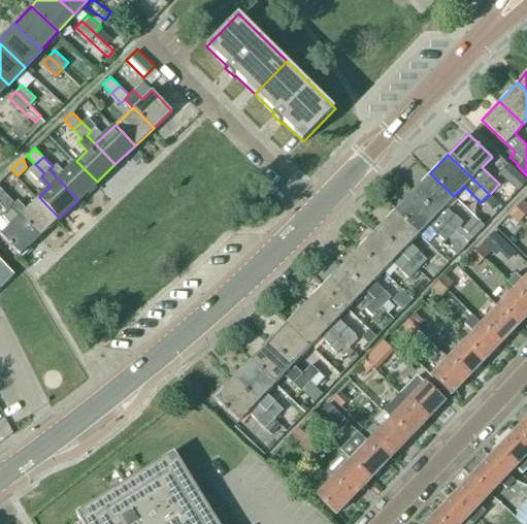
[(78,200),(97,182),(76,161),(64,172),(56,163),(53,166),(48,169),(78,200)]
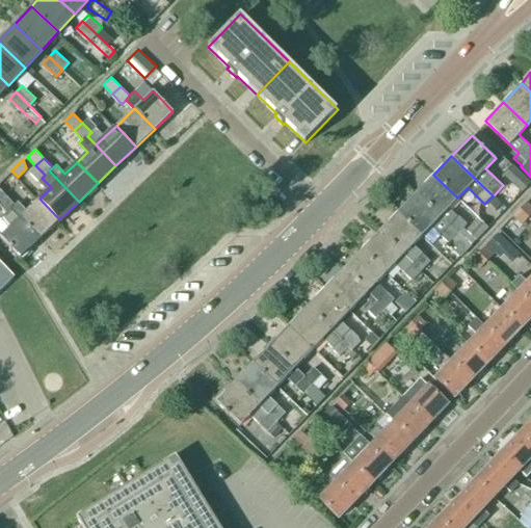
[(523,189),(530,182),(514,166),(507,175),(523,189)]
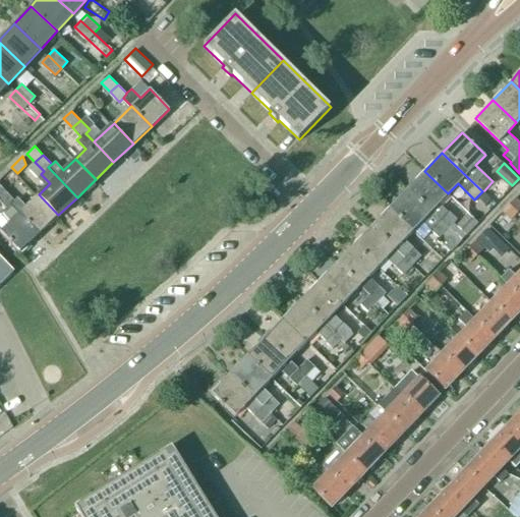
[(440,203),(448,193),(424,171),(407,189),(448,228),(457,218),(449,210),(448,211),(440,203)]
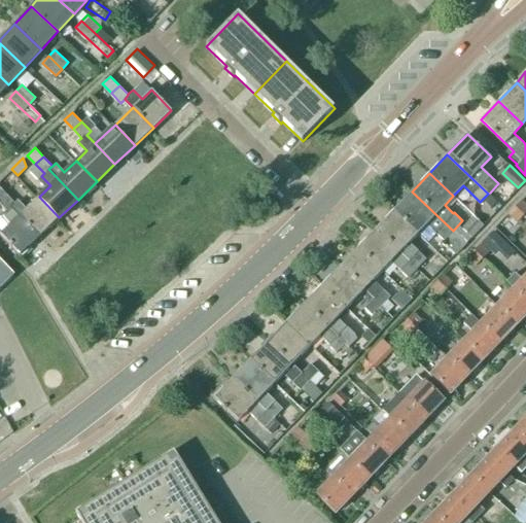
[(10,205),(14,202),(5,192),(0,196),(0,202),(6,209),(0,214),(10,223),(0,233),(21,254),(40,235),(10,205)]
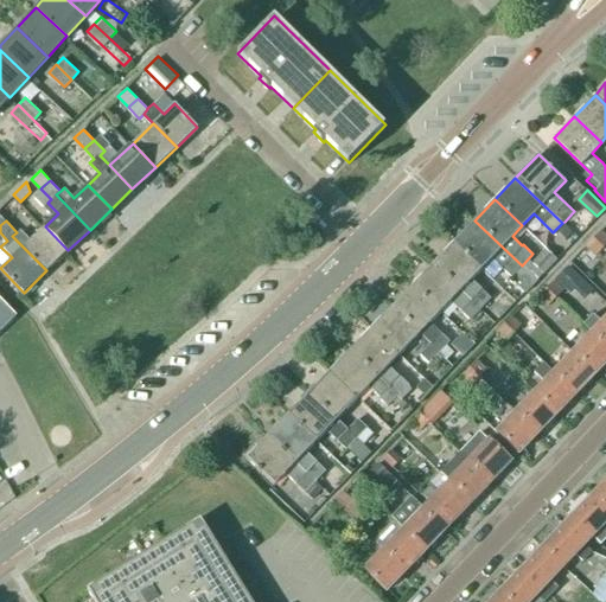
[(512,275),(522,266),(474,221),(453,242),(480,269),(493,256),(503,266),(512,275)]
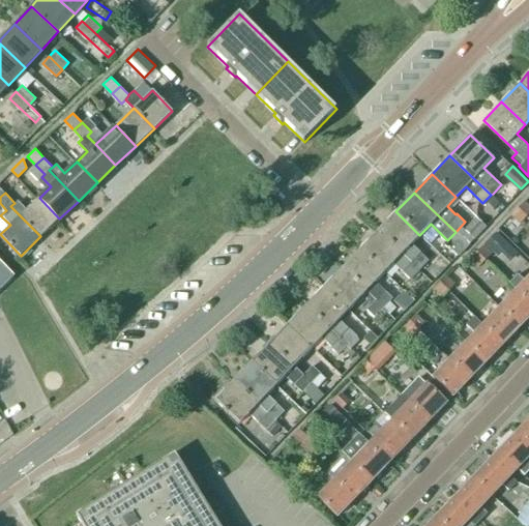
[(491,195),(487,199),(495,207),(500,201),(493,194),(491,195)]
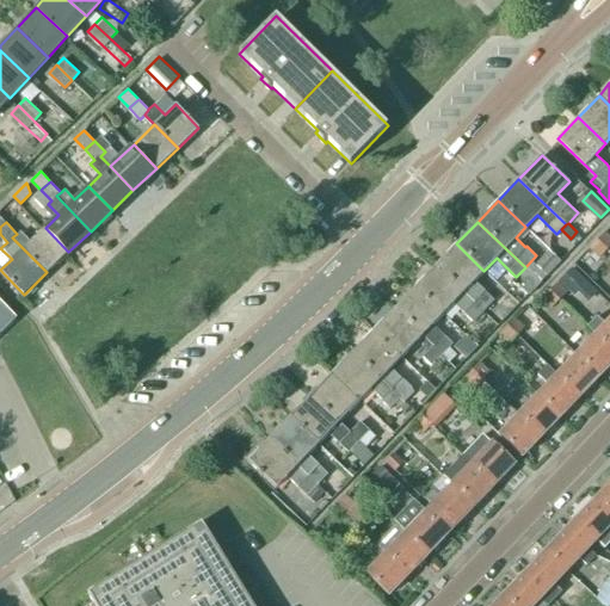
[(47,272),(68,252),(45,228),(31,241),(20,230),(17,234),(12,237),(47,272)]
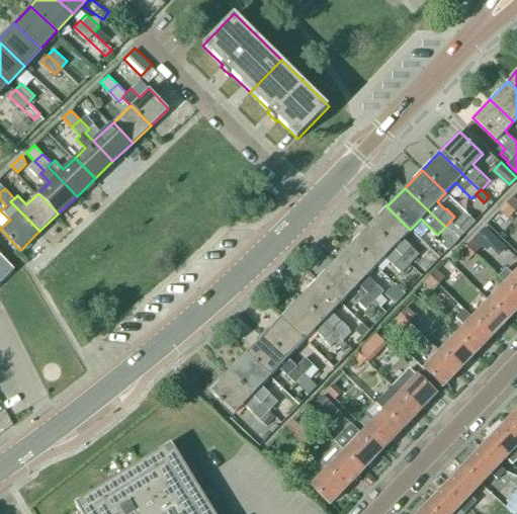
[(507,201),(515,209),(516,208),(516,198),(513,195),(507,201)]
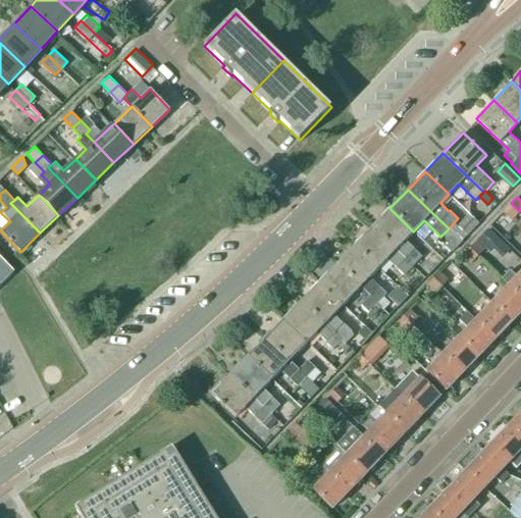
[(513,218),(519,211),(511,203),(505,210),(513,218)]
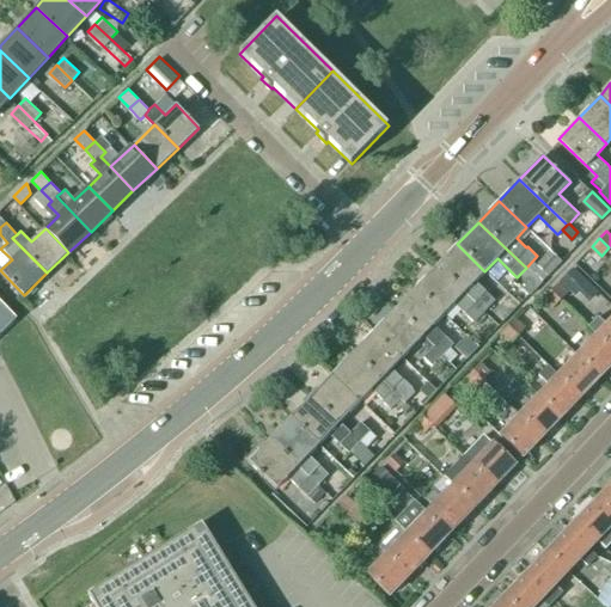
[(476,280),(484,271),(457,244),(437,265),(484,312),(495,300),(486,290),(476,280)]
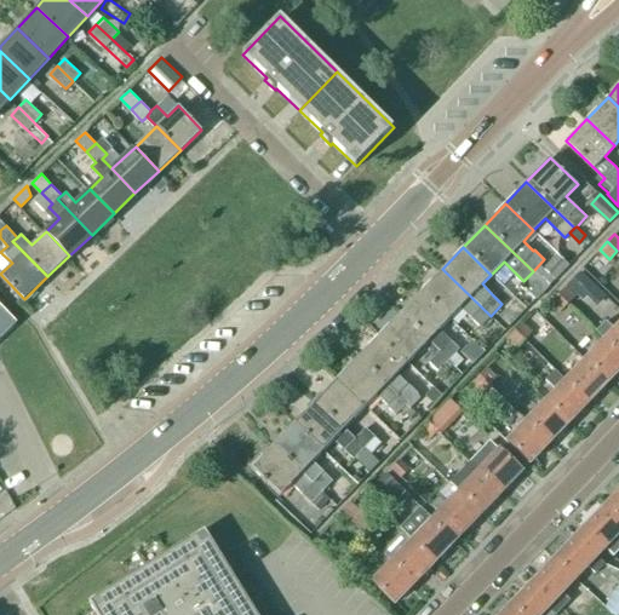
[(556,277),(569,263),(557,251),(544,265),(556,277)]
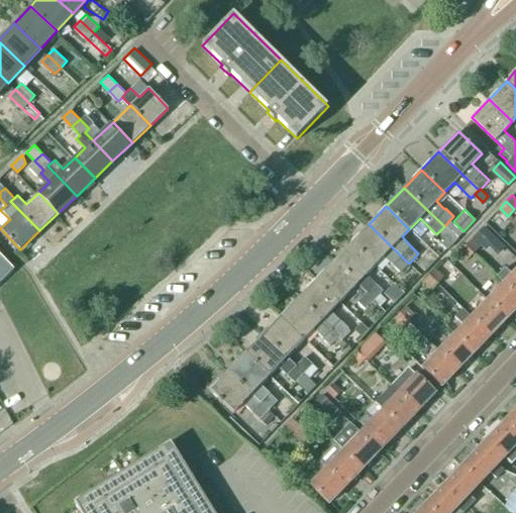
[(486,248),(498,236),(484,223),(473,235),(486,248)]
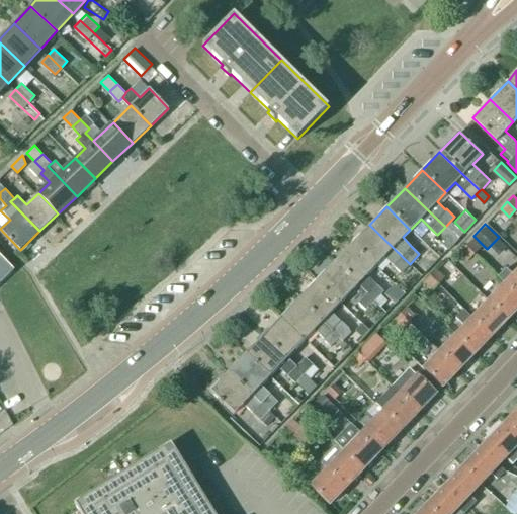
[(402,272),(410,264),(369,225),(351,244),(374,266),(384,255),(394,264),(402,272)]
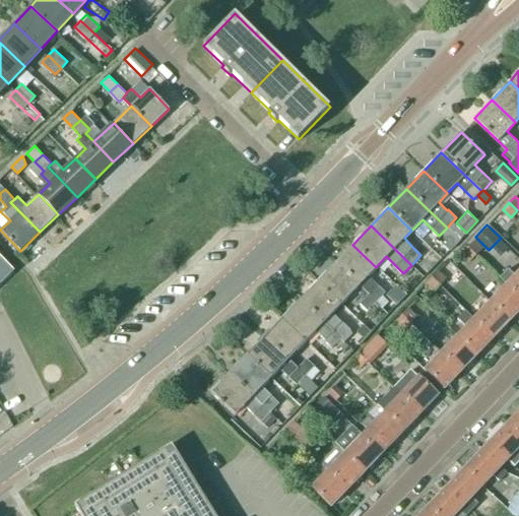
[(468,246),(476,254),(483,246),(475,238),(468,246)]
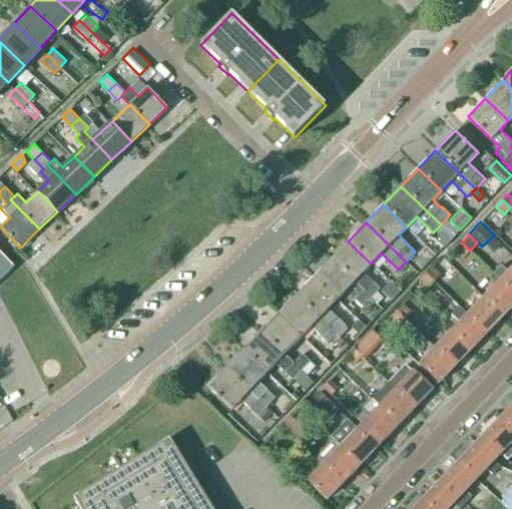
[(363,272),(371,264),(348,241),(330,260),(354,282),(355,281),(364,289),(363,291),(370,298),(372,297),(378,290),(381,288),(363,272)]
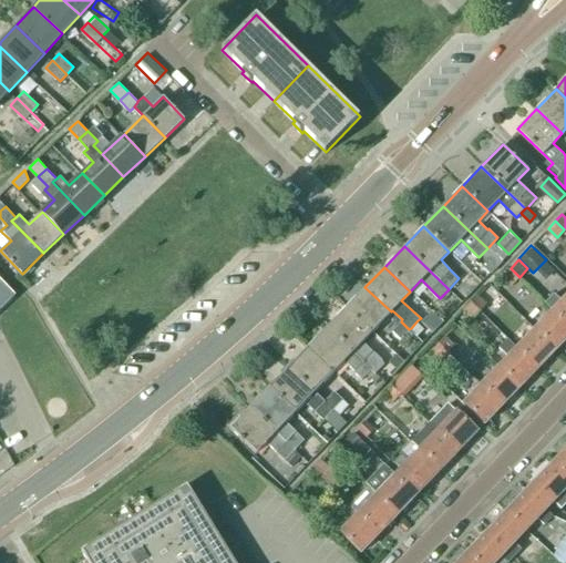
[(512,285),(520,277),(511,268),(503,276),(512,285)]
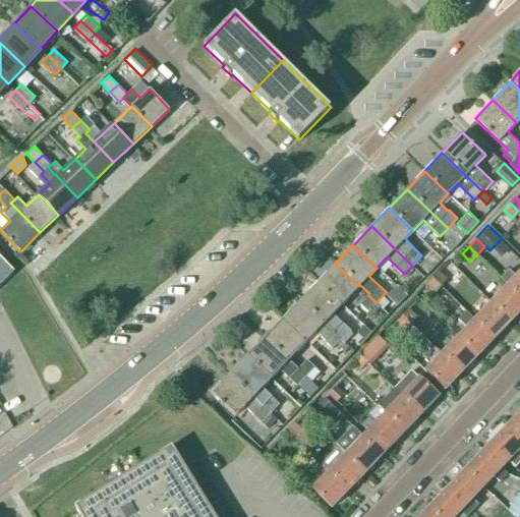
[(0,283),(14,270),(0,254),(0,283)]
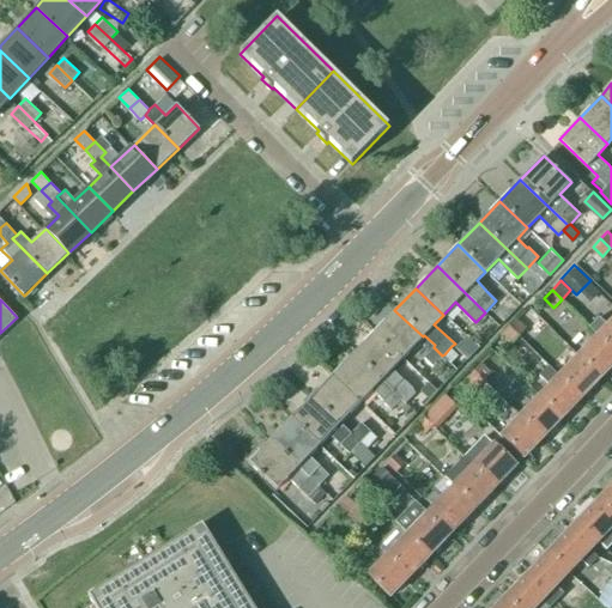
[(535,327),(545,317),(534,306),(525,316),(535,327)]
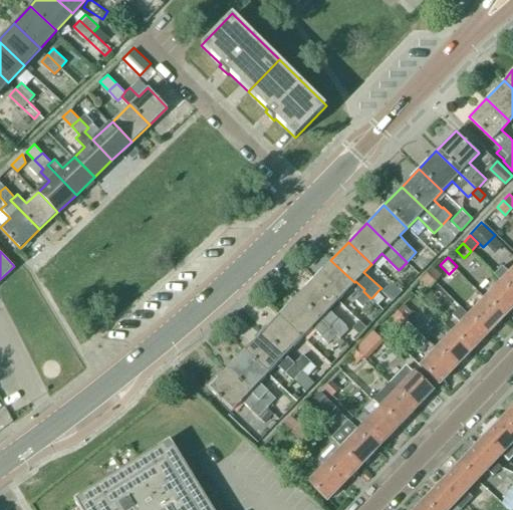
[(336,301),(354,282),(330,260),(313,278),(336,301)]
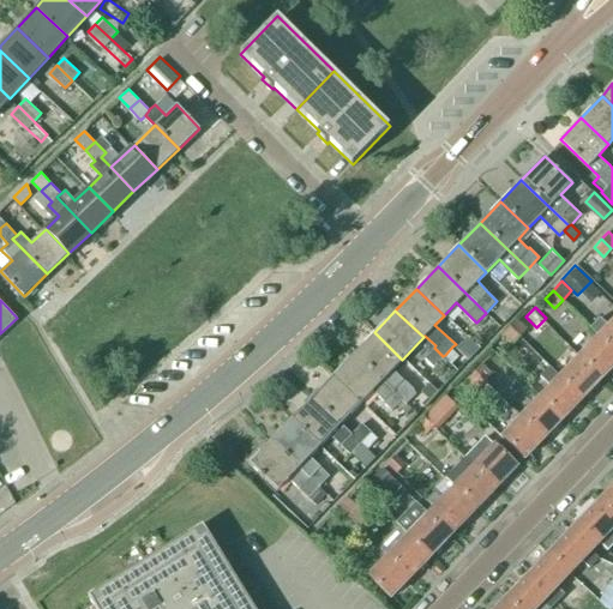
[(600,335),(612,347),(612,320),(610,324),(601,314),(590,326),(599,335),(600,335)]
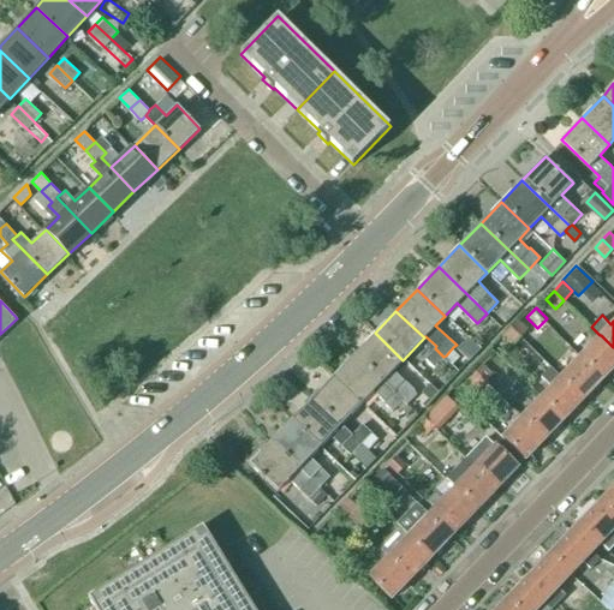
[(511,326),(522,335),(529,328),(519,318),(511,326)]
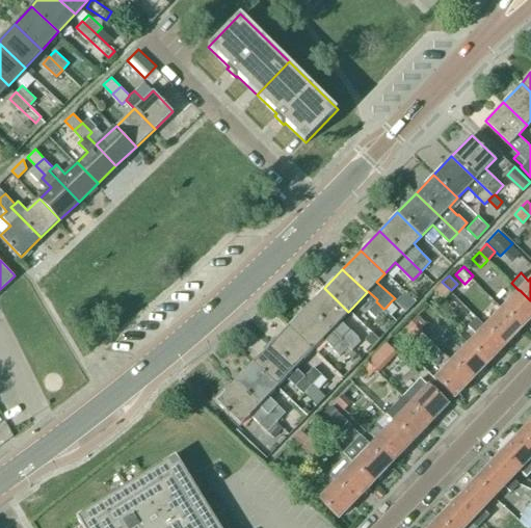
[(444,298),(451,290),(442,282),(434,289),(444,298)]
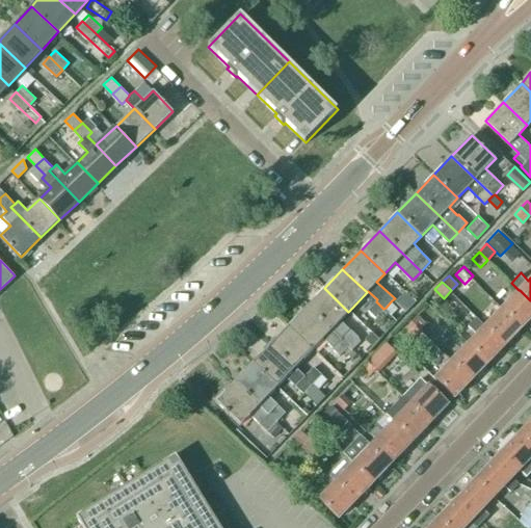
[(341,319),(348,312),(324,288),(306,307),(353,353),(354,351),(352,349),(361,340),(359,336),(350,327),(341,319)]
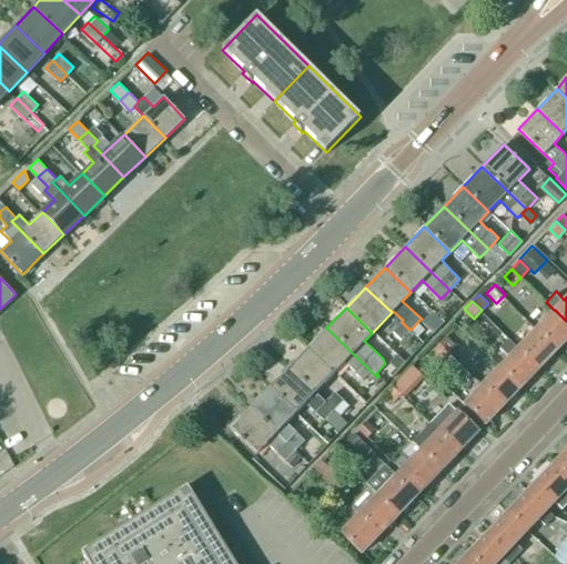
[(557,349),(566,338),(566,321),(555,310),(554,310),(536,329),(557,349)]
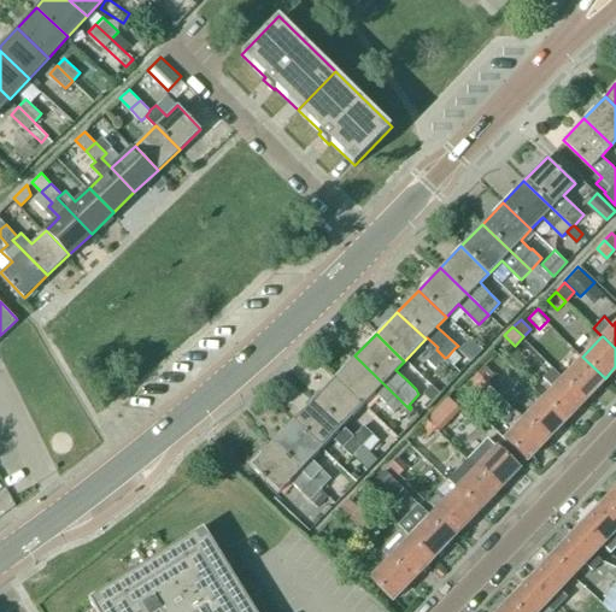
[(455,348),(447,357),(455,364),(462,355),(455,348)]
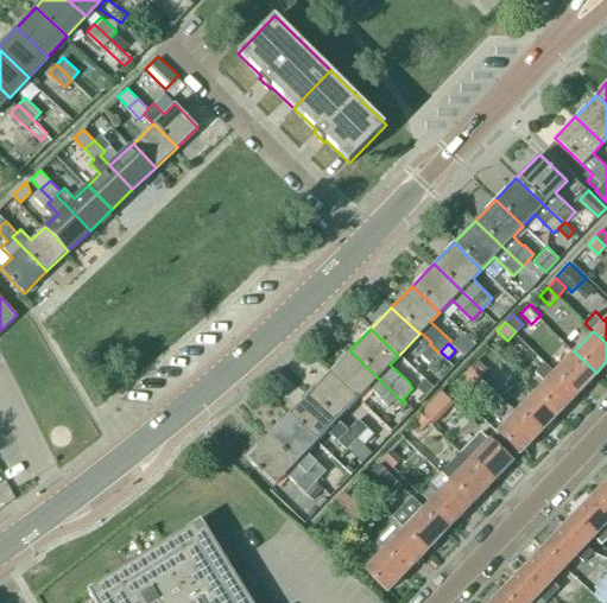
[(430,362),(438,353),(430,344),(421,353),(430,362)]
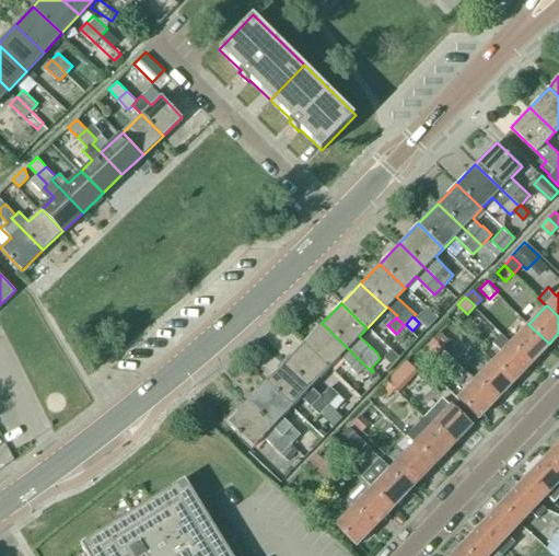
[(369,375),(372,372),(322,323),(303,343),(328,368),(340,355),(350,365),(349,366),(358,373),(362,369),(369,375)]
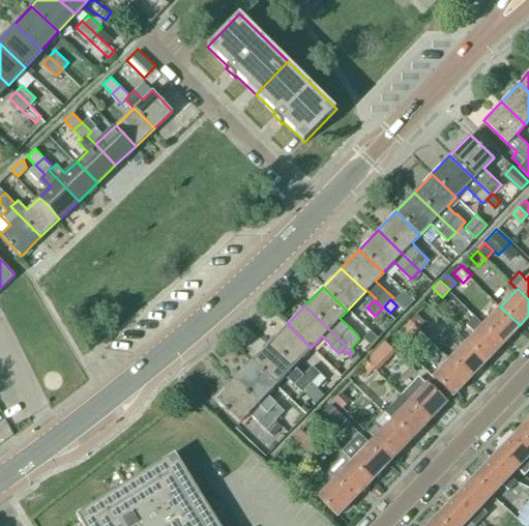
[(503,342),(520,325),(500,307),(483,323),(503,342)]
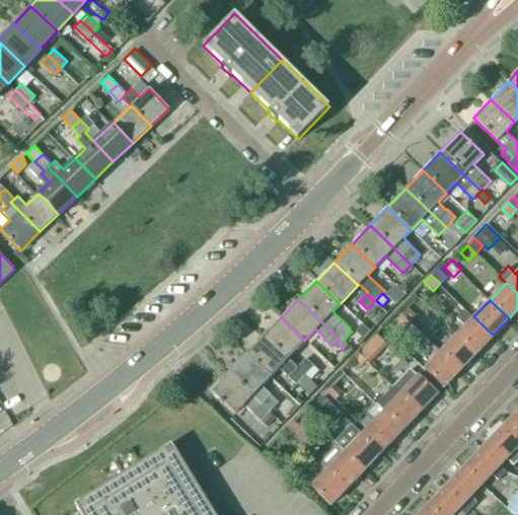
[(402,313),(411,320),(417,314),(409,306),(402,313)]
